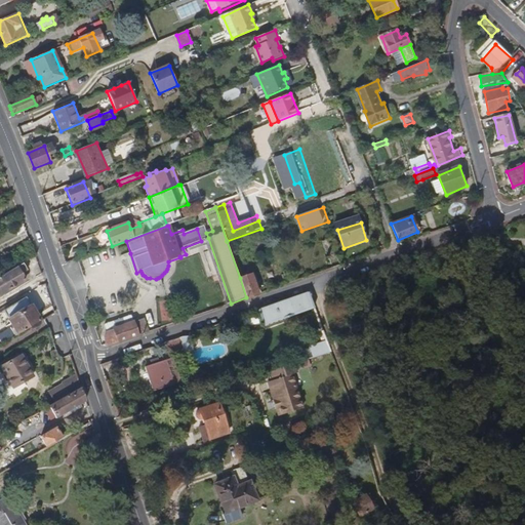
[(208,238),(206,233),(204,226),(197,229),(201,241),(204,240),(208,238)]
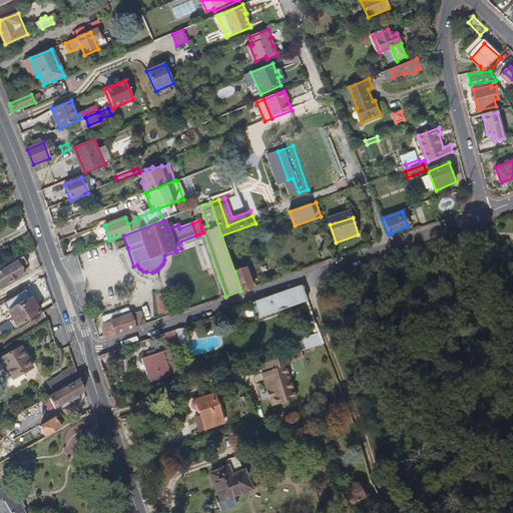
[(331,248),(325,231),(317,234),(322,250),(331,248)]
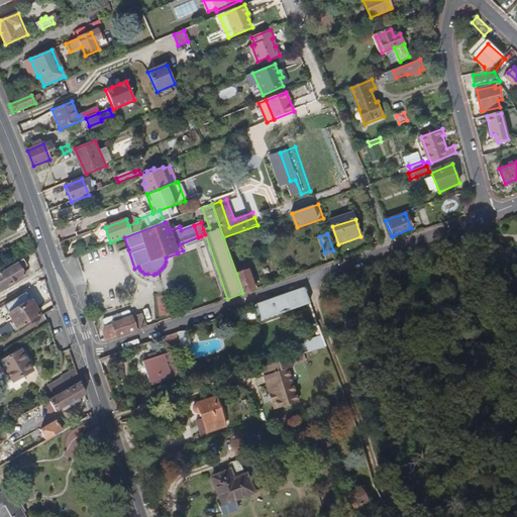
[(227,299),(205,234),(201,236),(223,300),(227,299)]
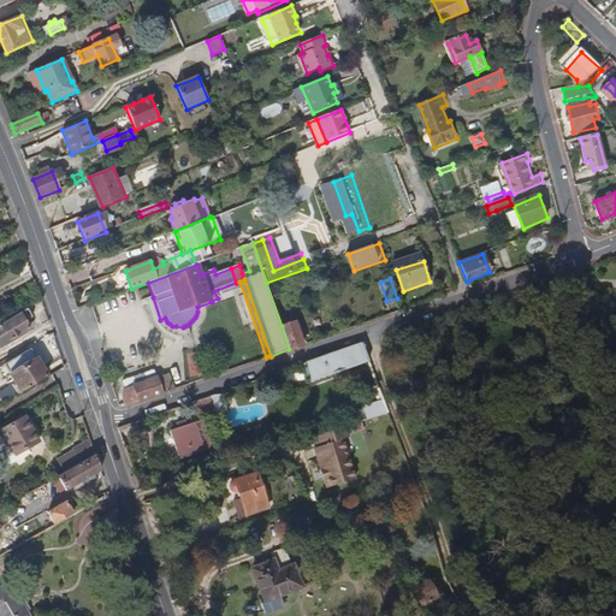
[(160,320),(153,297),(148,300),(157,321),(160,320)]
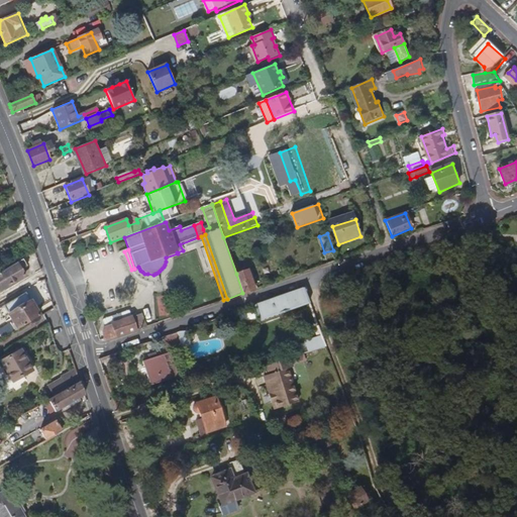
[(0,277),(6,288),(24,278),(21,272),(24,270),(20,262),(0,273),(0,277)]
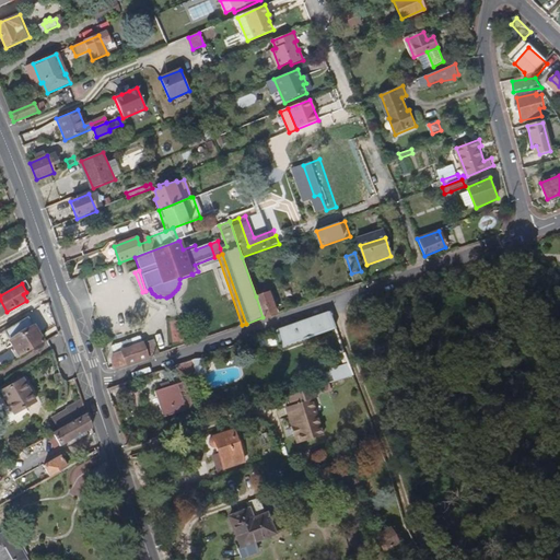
[(276,313),(269,292),(256,296),(263,317),(276,313)]
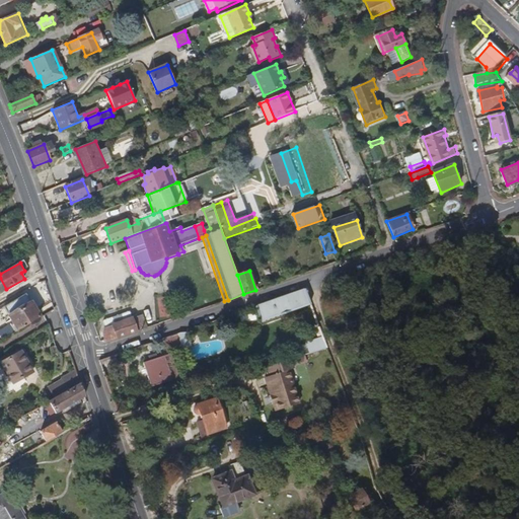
[(261,321),(309,304),(303,289),(255,306),(261,321)]
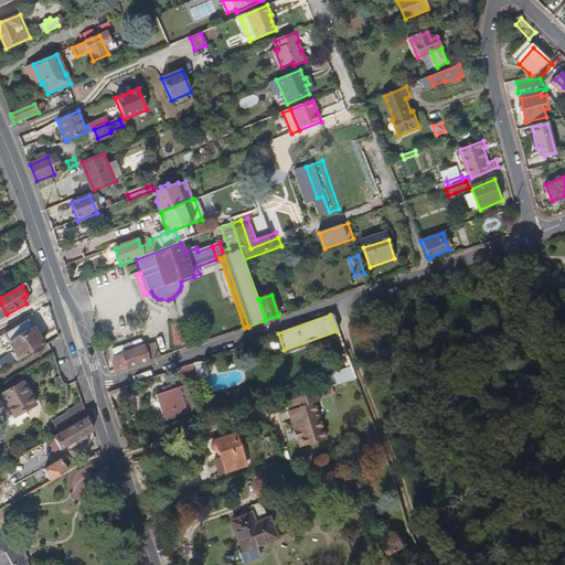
[(52,340),(36,316),(6,336),(20,360),(52,340)]
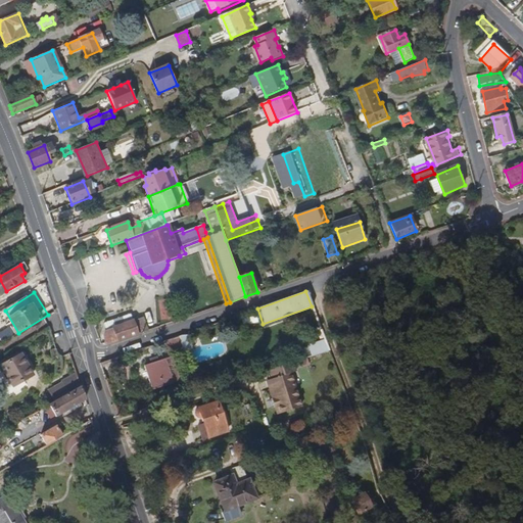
[(161,318),(170,318),(170,298),(160,298),(161,318)]
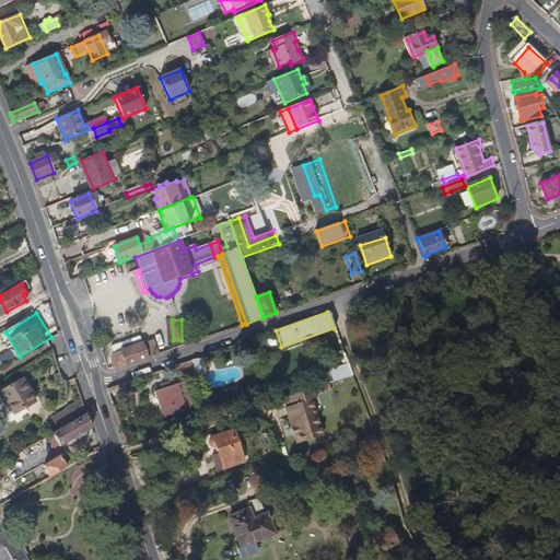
[(158,353),(152,339),(142,342),(139,335),(111,346),(113,353),(112,360),(113,366),(113,369),(115,369),(158,353)]
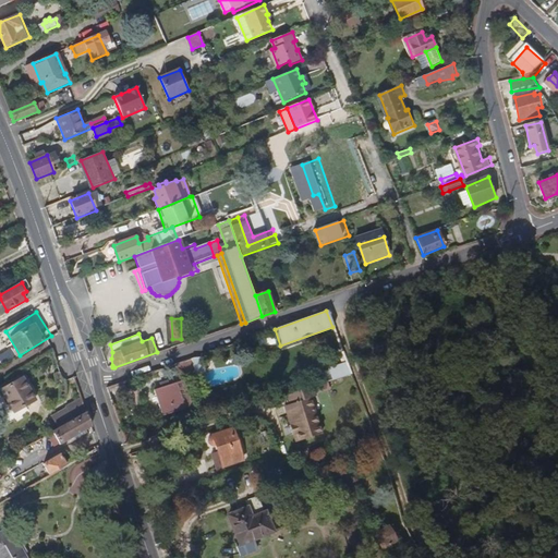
[(198,356),(182,362),(187,378),(204,372),(198,356)]
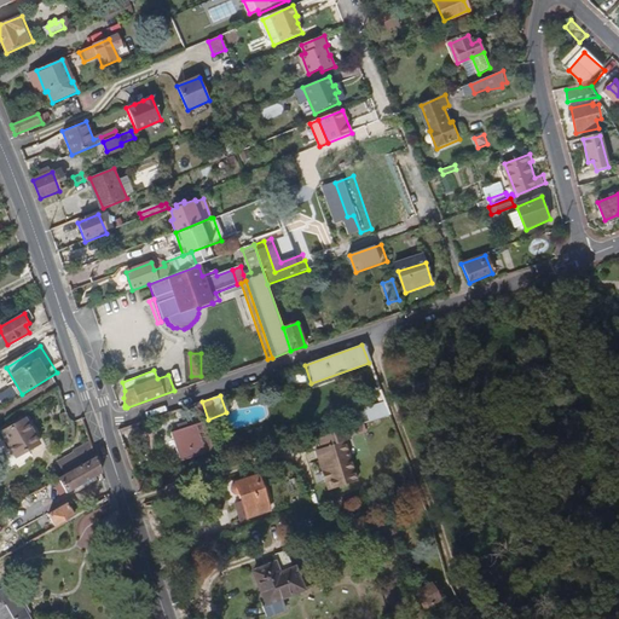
[(0,408),(13,399),(12,397),(0,404),(0,408)]
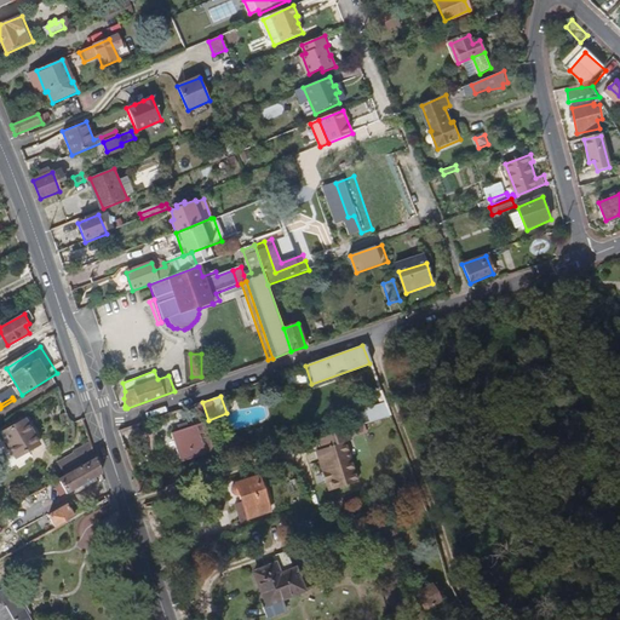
[(389,413),(384,402),(357,411),(362,423),(389,413)]
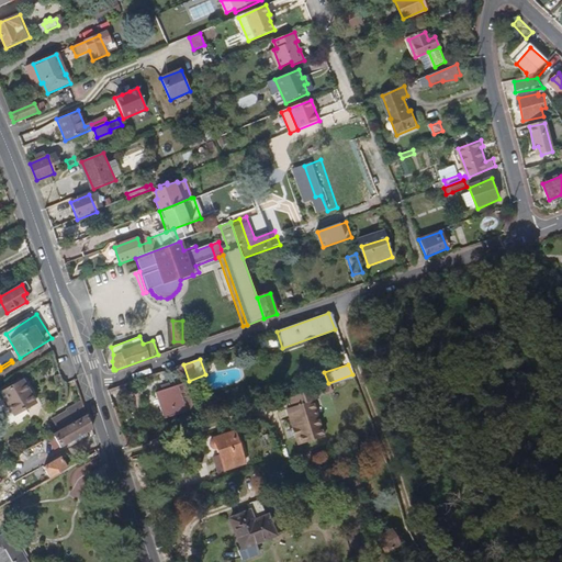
[(36,403),(22,381),(17,384),(15,381),(6,388),(7,390),(2,393),(15,416),(36,403)]
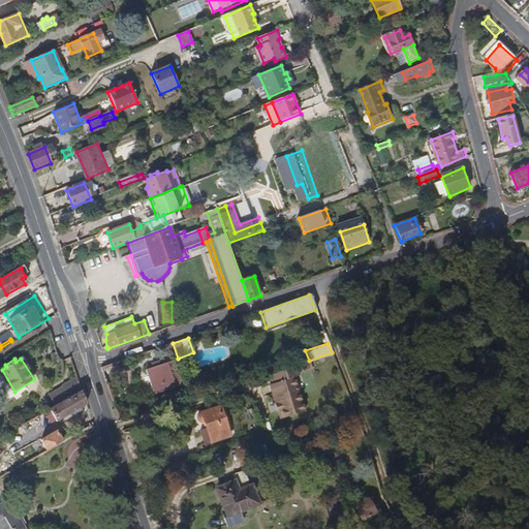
[(176,387),(166,363),(146,370),(154,395),(176,387)]
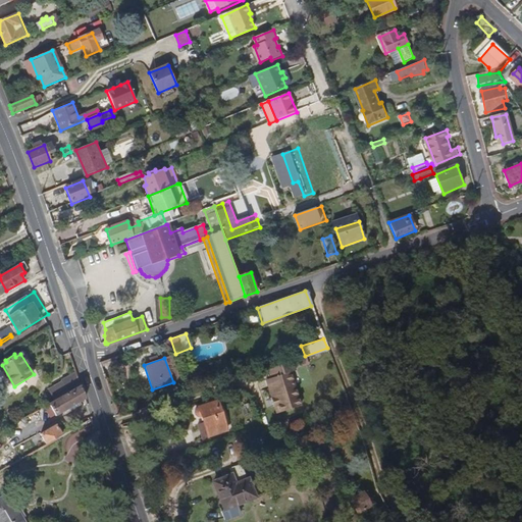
[(291,360),(268,367),(271,377),(270,378),(281,411),(299,406),(289,372),(294,370),(291,360)]
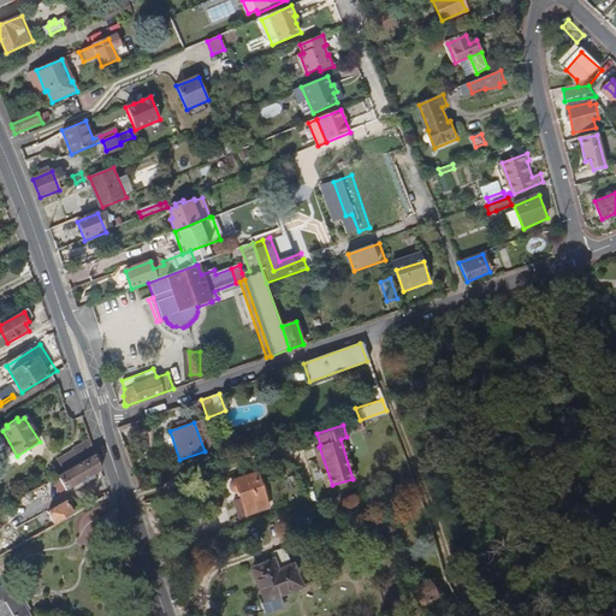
[(64,473),(95,455),(90,443),(58,462),(64,473)]
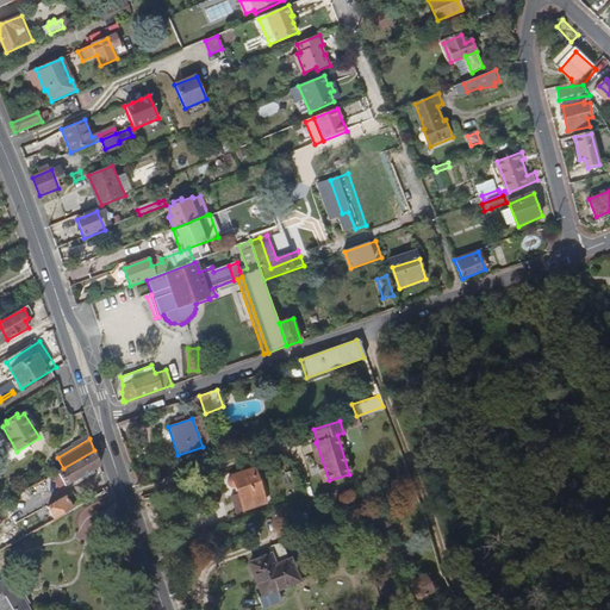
[(329,480),(316,442),(310,443),(323,483),(329,480)]
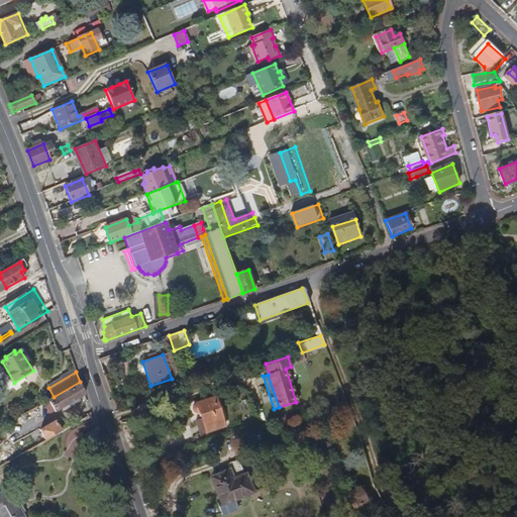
[(57,412),(85,396),(80,382),(54,397),(49,400),(57,412)]
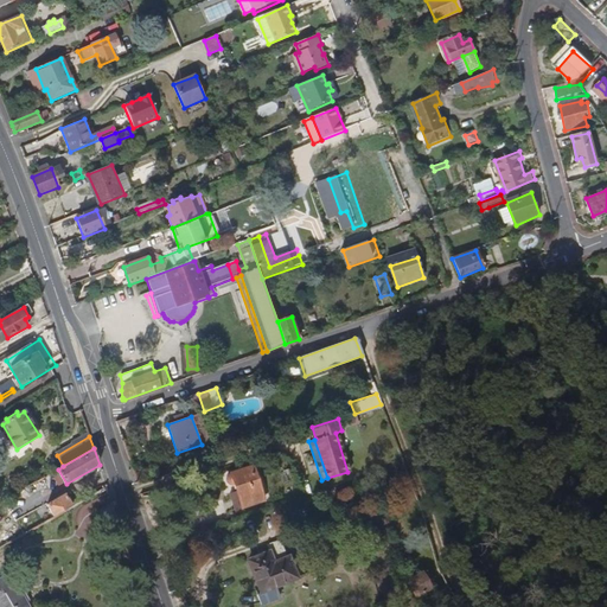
[(263,504),(250,470),(228,478),(225,479),(224,481),(223,484),(224,486),(234,515),(263,504)]
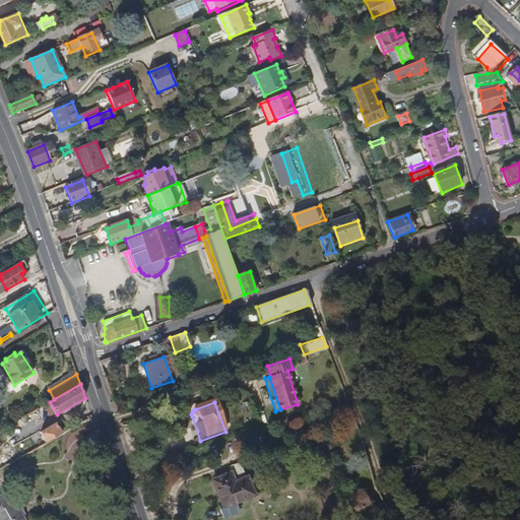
[(36,420),(31,412),(21,418),(26,426),(36,420)]
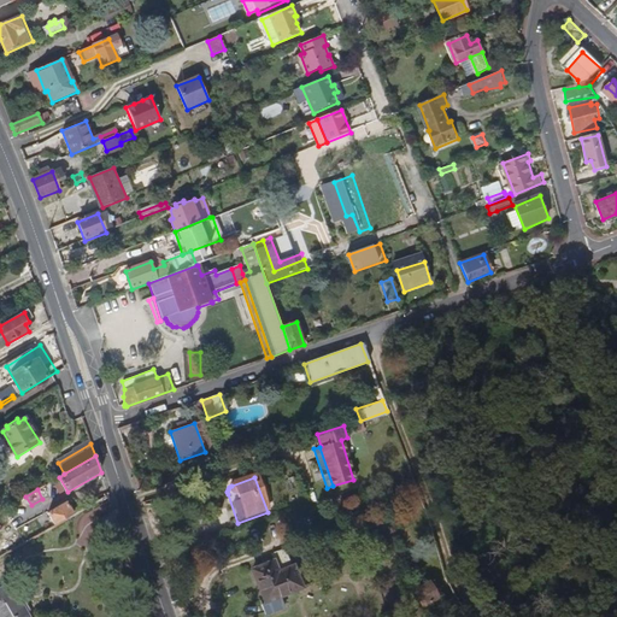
[(74,516),(66,504),(48,513),(56,527),(74,516)]
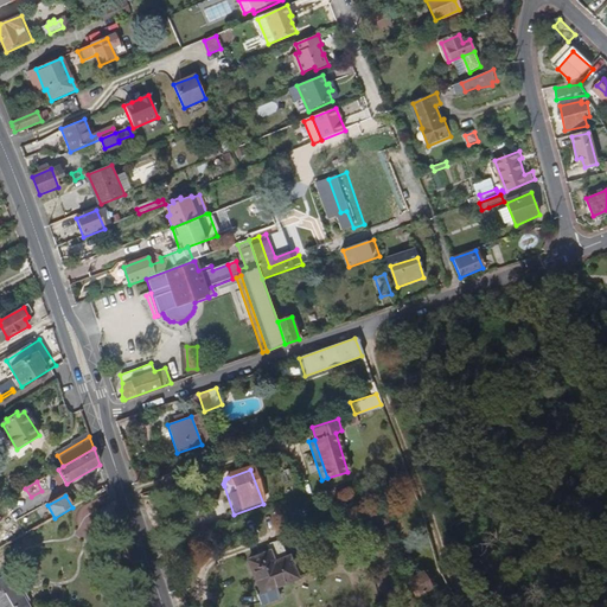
[(279,586),(302,577),(294,556),(280,562),(275,551),(254,560),(266,590),(261,593),(264,602),(283,596),(279,586)]
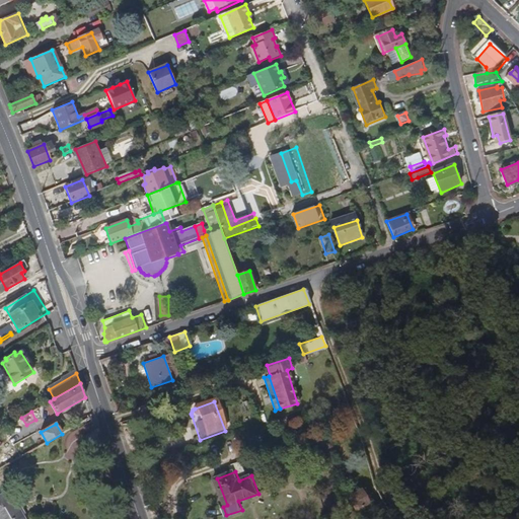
[(367,503),(359,491),(347,499),(355,511),(367,503)]
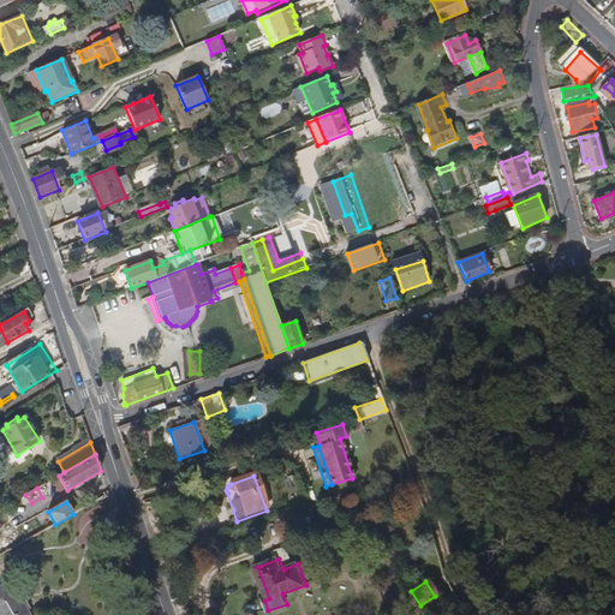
[(27,614),(10,585),(0,591),(0,614),(27,614)]
